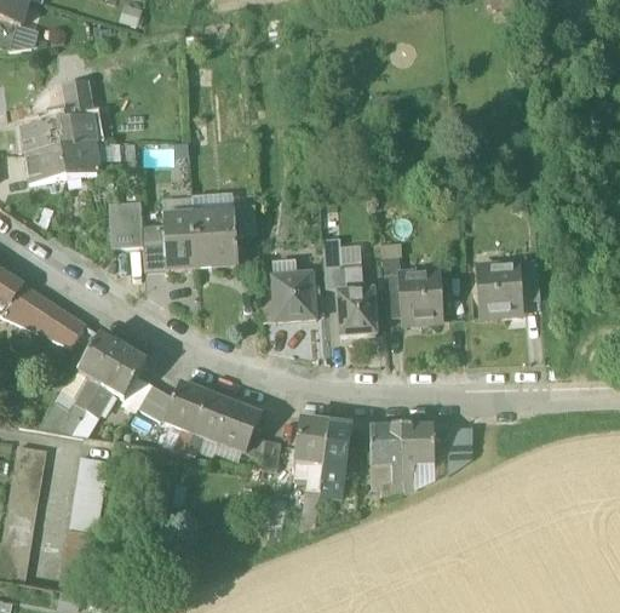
[(21,24),(28,0),(0,0),(0,18),(17,24),(21,24)]
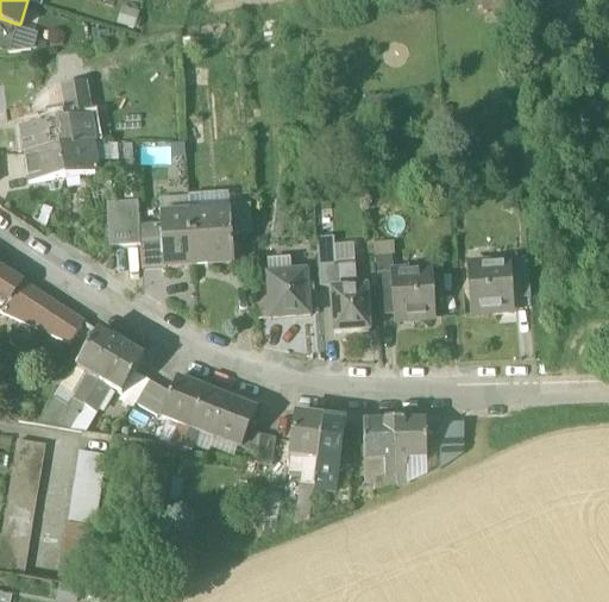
[(140,7),(121,2),(117,19),(136,25),(140,7)]
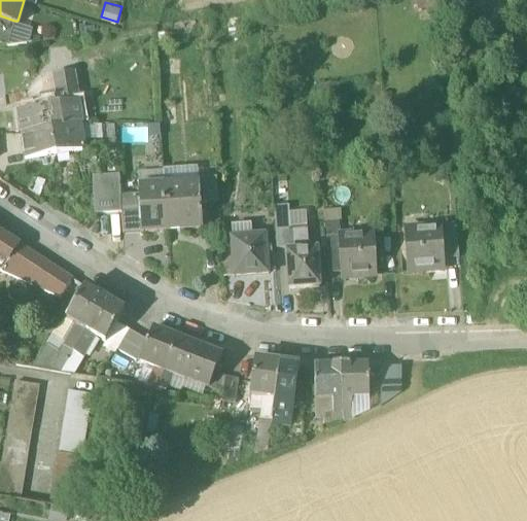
[(0,15),(0,27),(11,31),(14,21),(0,15)]
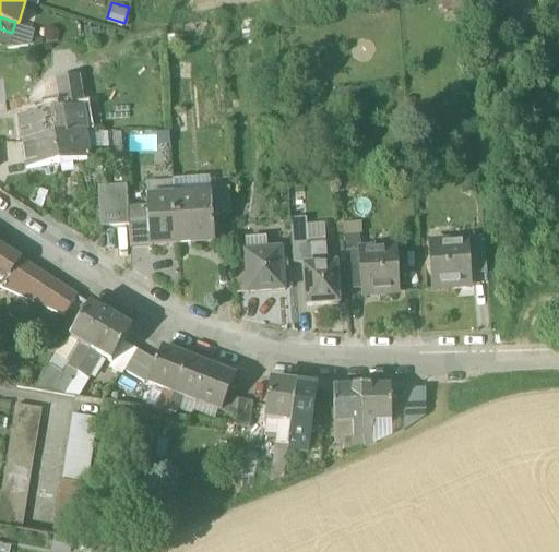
[(35,26),(19,22),(15,22),(12,33),(9,45),(31,42),(35,26)]
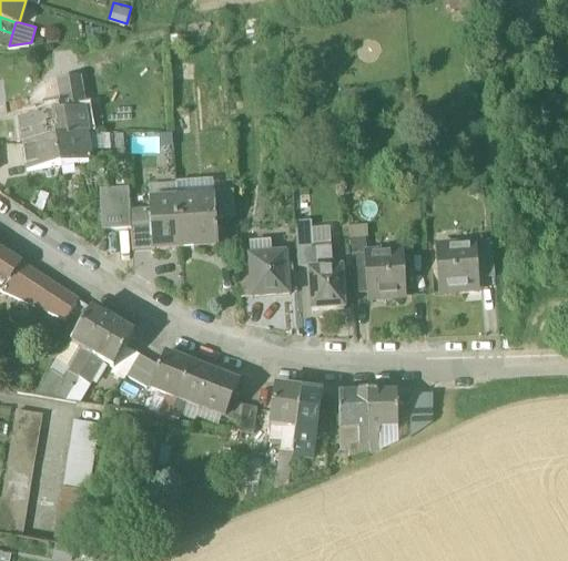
[(0,43),(9,46),(12,33),(0,29),(0,43)]
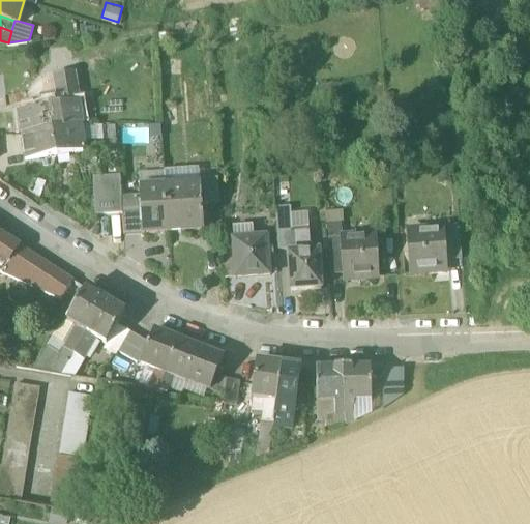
[(55,71),(59,100),(75,98),(80,97),(76,67),(55,71)]
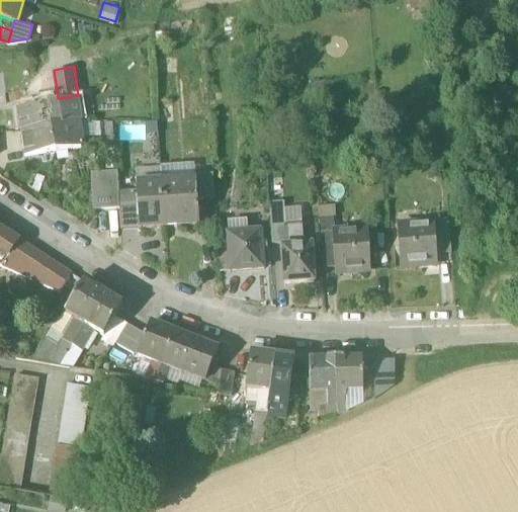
[(18,104),(21,126),(51,121),(77,117),(73,96),(58,98),(18,104)]
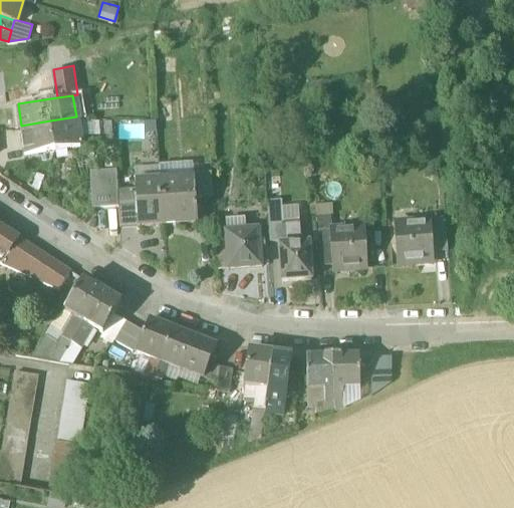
[(76,116),(50,120),(54,146),(80,142),(78,132),(76,116)]
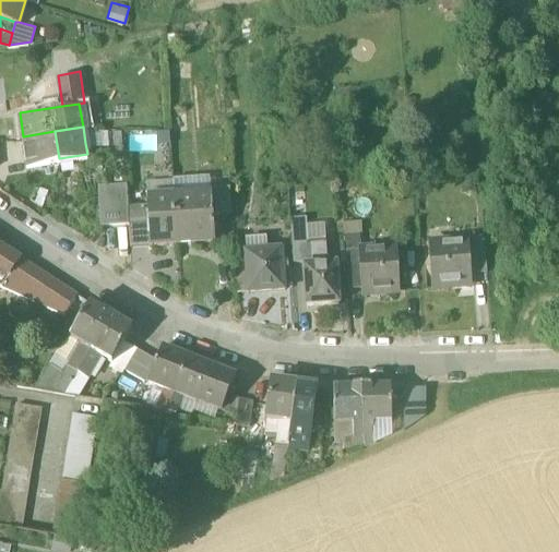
[(108,127),(83,127),(85,143),(109,143),(108,127)]
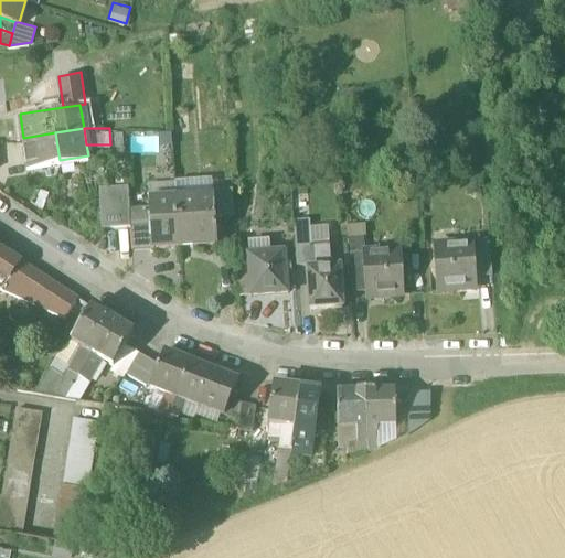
[(27,165),(60,160),(55,132),(23,138),(27,165)]
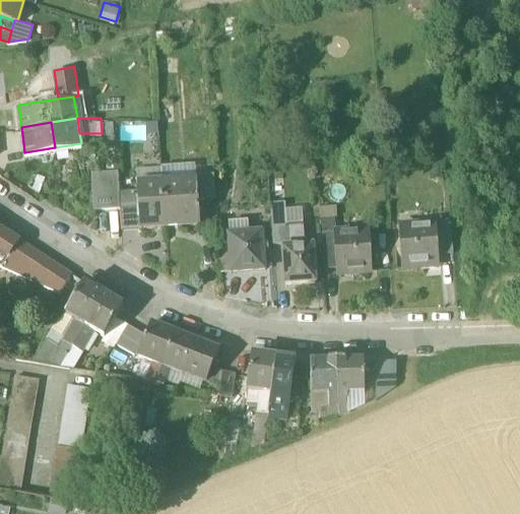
[(161,168),(163,180),(196,177),(196,173),(195,161),(161,163),(161,168)]
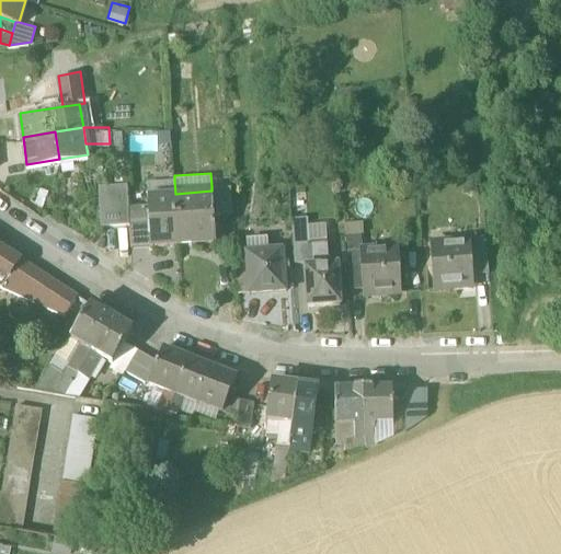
[(148,195),(175,194),(174,181),(147,182),(148,195)]
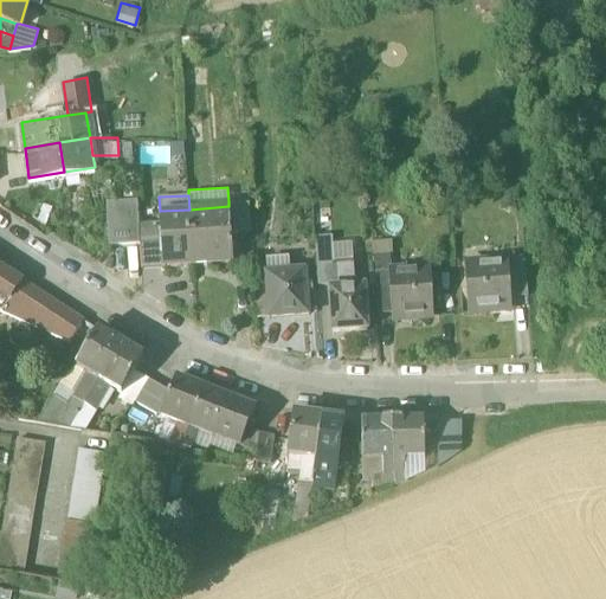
[(139,221),(137,197),(107,199),(109,242),(140,240),(139,221)]
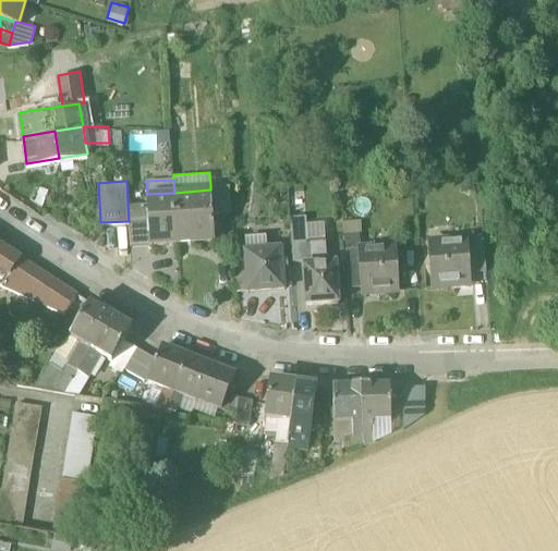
[(211,190),(213,211),(231,210),(229,184),(210,185),(210,190),(211,190)]
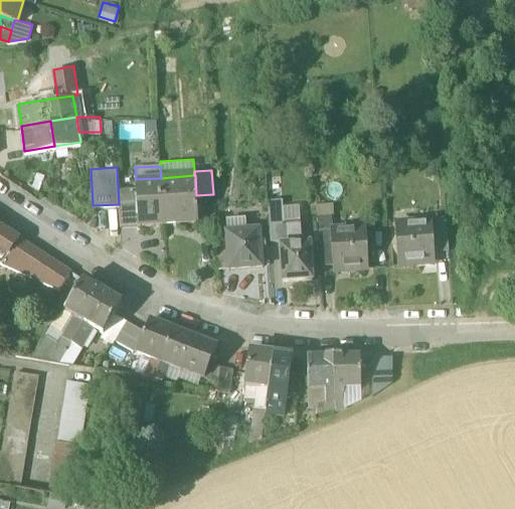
[(194,175),(161,178),(164,221),(198,219),(196,195),(195,175),(194,175)]
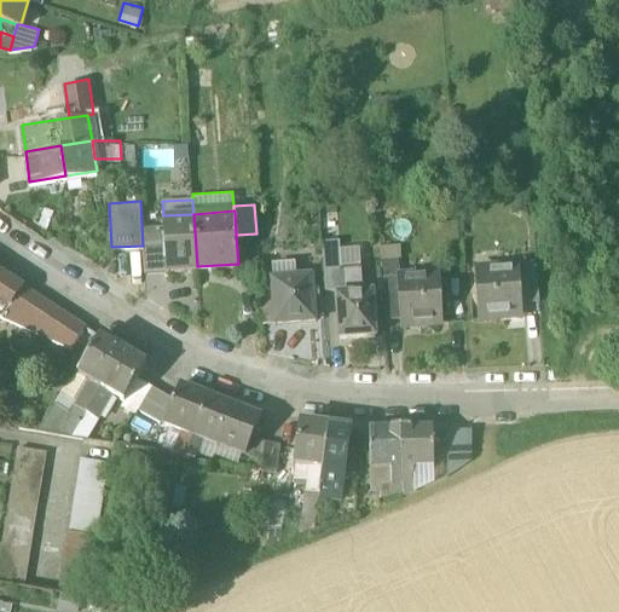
[(167,269),(197,266),(194,214),(163,215),(163,218),(165,218),(165,225),(167,269)]
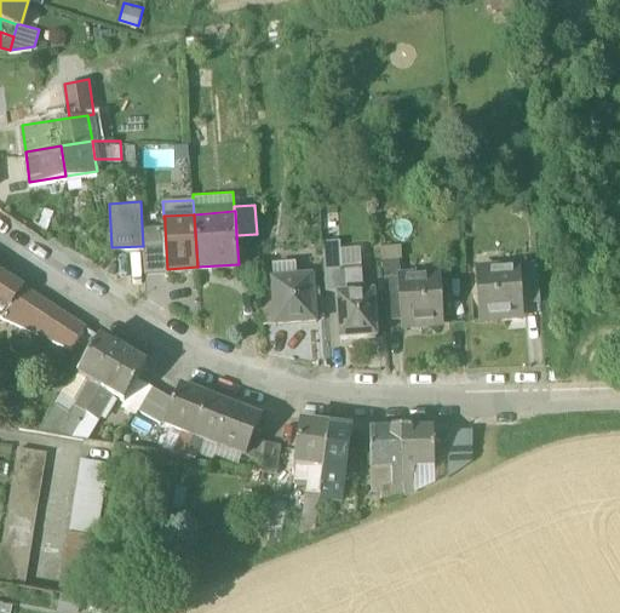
[(143,246),(144,270),(167,269),(165,225),(142,227),(143,246)]
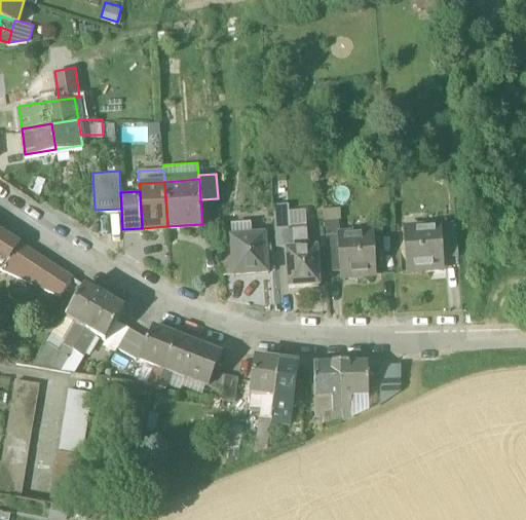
[(273,202),(275,244),(286,244),(285,225),(290,225),(289,209),(288,201),(273,202)]
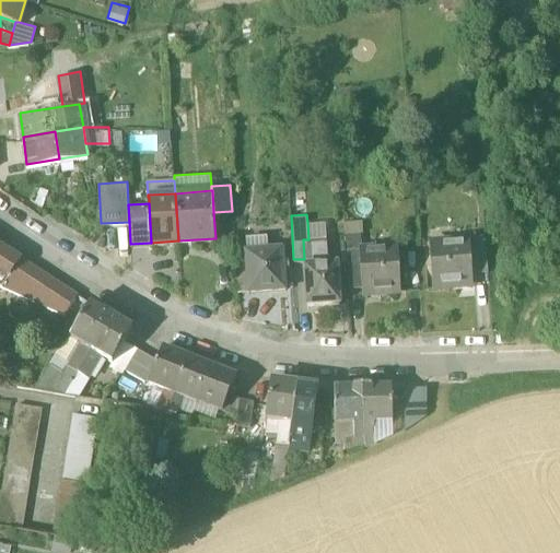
[(345,219),(346,232),(361,232),(363,232),(362,219),(345,219)]
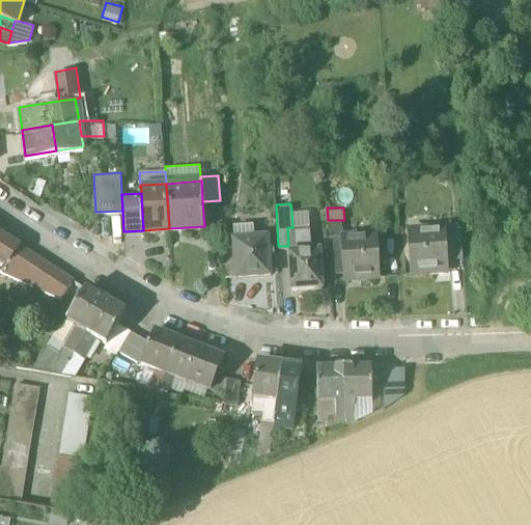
[(308,210),(291,211),(292,227),(309,226),(308,210)]
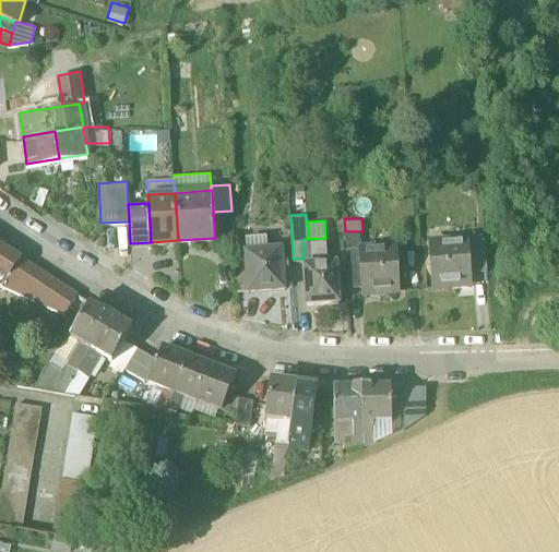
[(345,231),(346,248),(359,247),(360,247),(360,231),(345,231)]
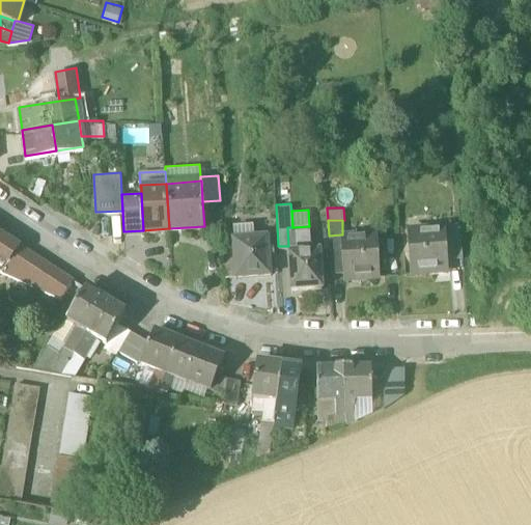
[(232,236),(235,275),(271,273),(268,232),(254,233),(253,222),(238,223),(238,225),(233,225),(234,236),(232,236)]
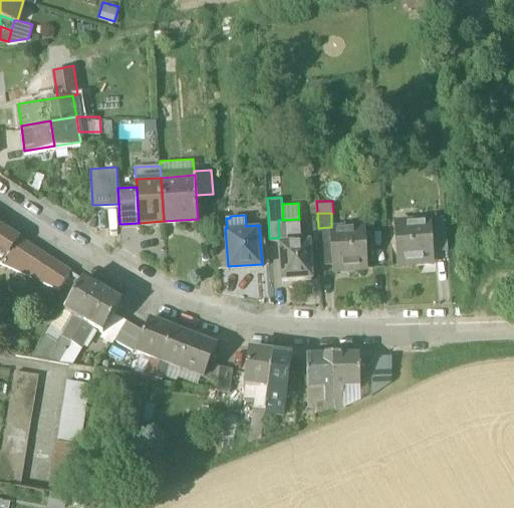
[(279,238),(280,242),(301,240),(299,219),(283,220),(278,220),(279,238)]
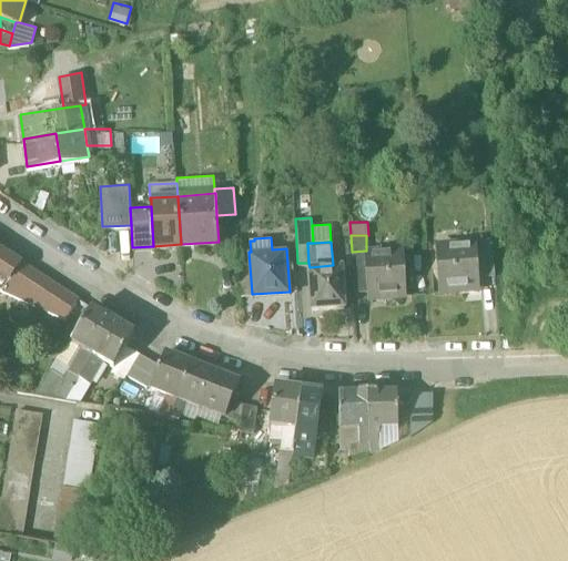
[(437,265),(439,288),(479,286),(478,276),(476,243),(476,242),(458,243),(459,246),(439,247),(440,264),(437,265)]
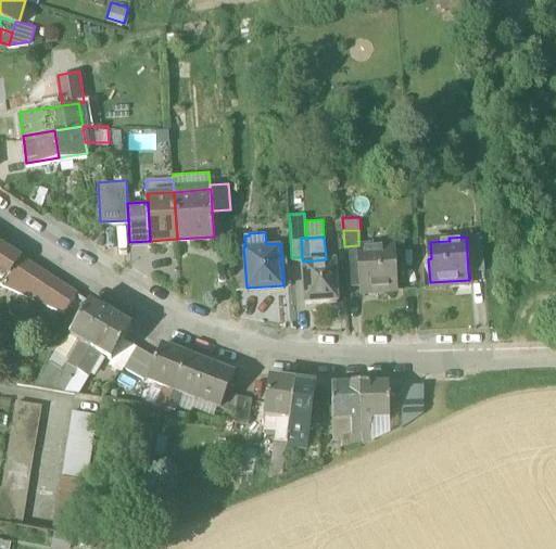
[(466,238),(468,270),(484,269),(482,238),(466,238)]
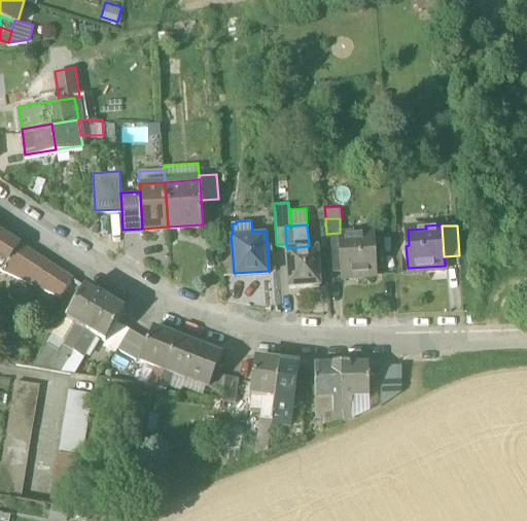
[(19,241),(3,231),(1,233),(0,236),(0,253),(3,255),(0,266),(0,267),(1,268),(19,241)]
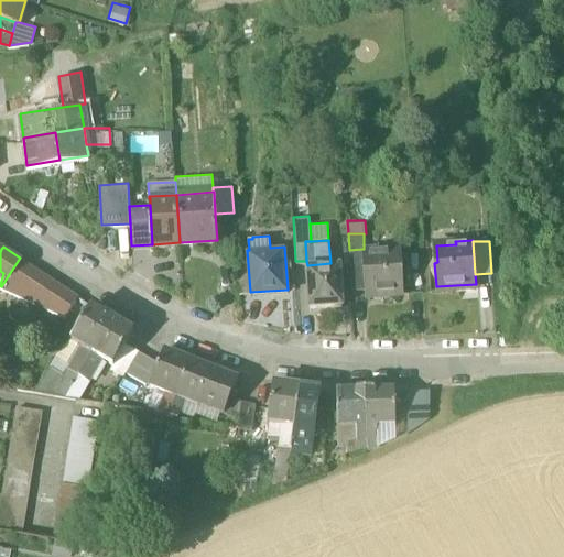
[(365,287),(365,293),(402,290),(401,266),(398,266),(397,250),(380,251),(379,248),(364,249),(362,249),(364,261),(365,287)]
